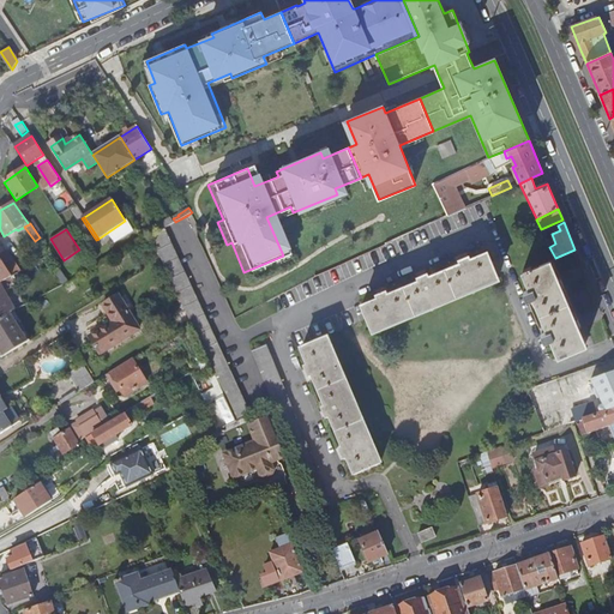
[(191,321),(217,378),(226,396),(238,421),(252,414),(164,229),(151,236),(191,321)]
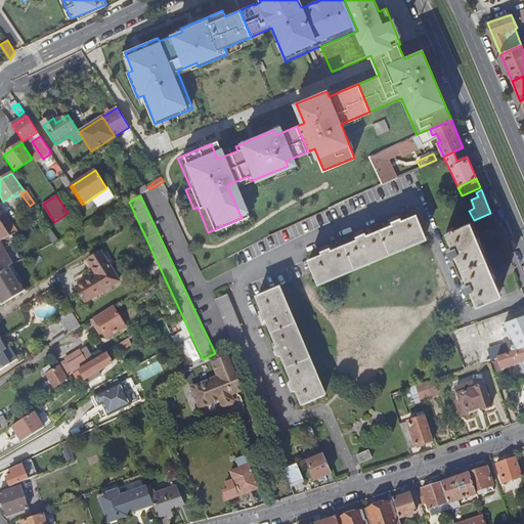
[(0,216),(0,220),(1,221),(2,224),(10,236),(17,231),(5,214),(0,216)]
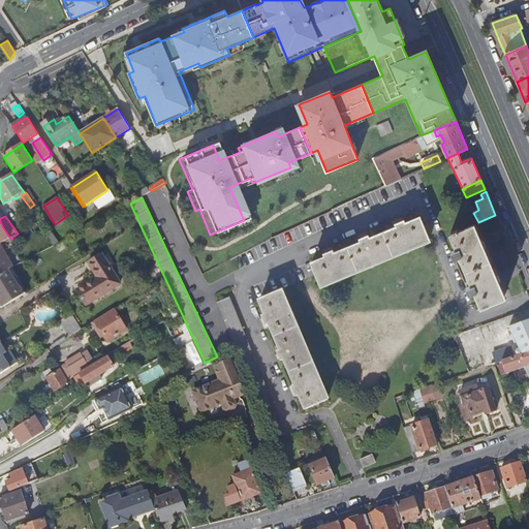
[(418,219),(404,225),(403,222),(396,225),(397,227),(368,240),(367,237),(360,240),(361,243),(332,254),(331,252),(323,254),(324,257),(310,262),(315,275),(320,286),(428,242),(428,240),(418,219)]
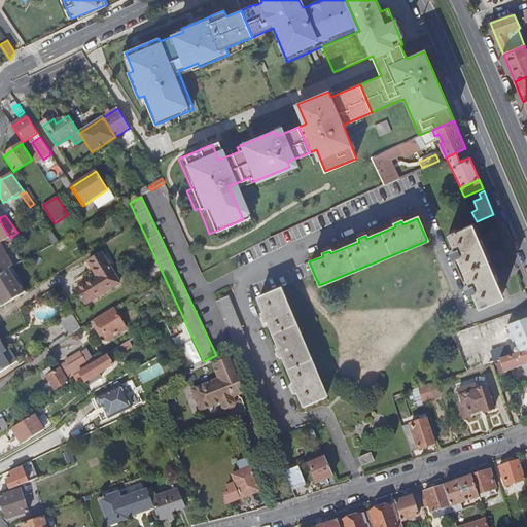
[(0,243),(2,242),(10,238),(2,225),(1,222),(0,221),(0,243)]
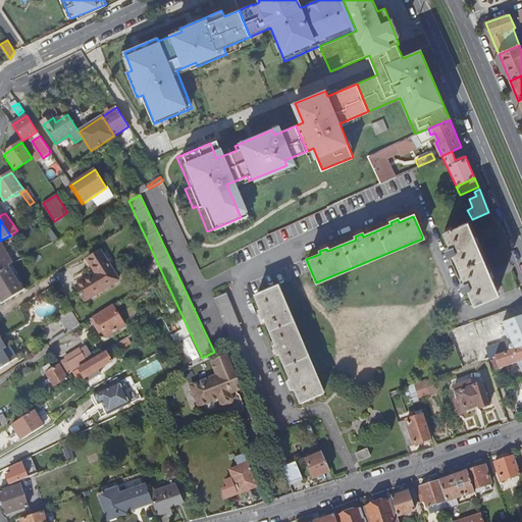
[(445,231),(451,247),(446,249),(449,256),(454,254),(466,281),(460,283),(463,291),(469,289),(474,303),(498,293),(467,222),(453,228),(452,226),(446,229),(446,230),(445,231)]
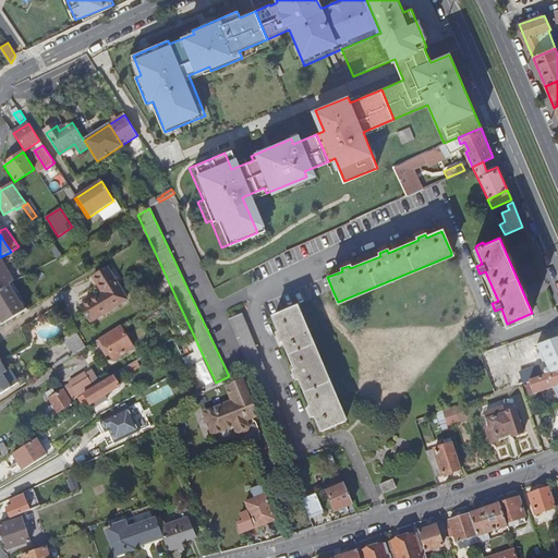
[(58,258),(62,256),(53,241),(48,244),(58,258)]
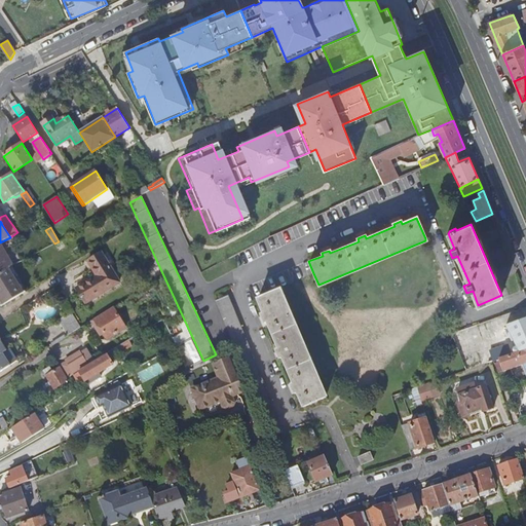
[(60,242),(51,247),(55,253),(63,249),(60,242)]
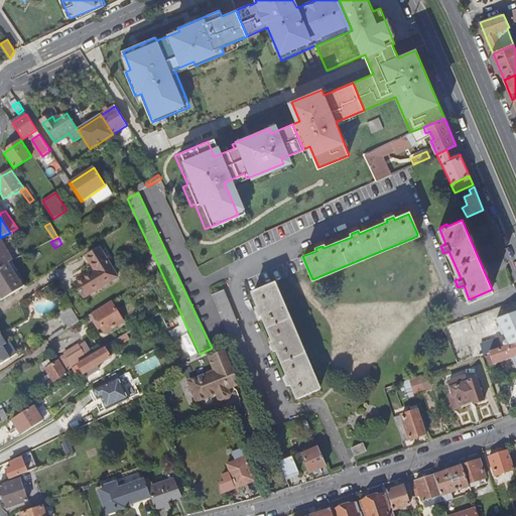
[(12,261),(0,239),(0,267),(1,267),(5,264),(12,261)]
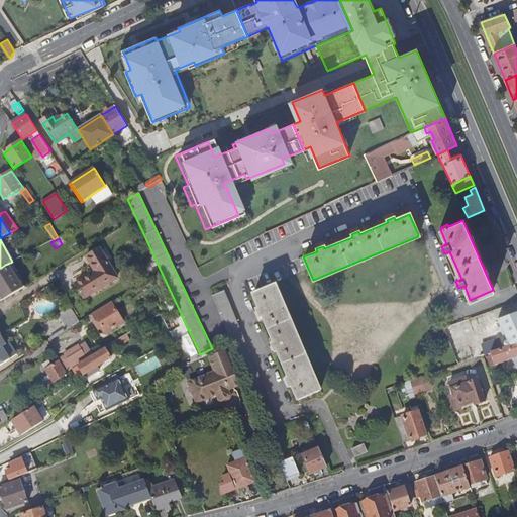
[(87,256),(90,261),(102,252),(99,248),(87,256)]
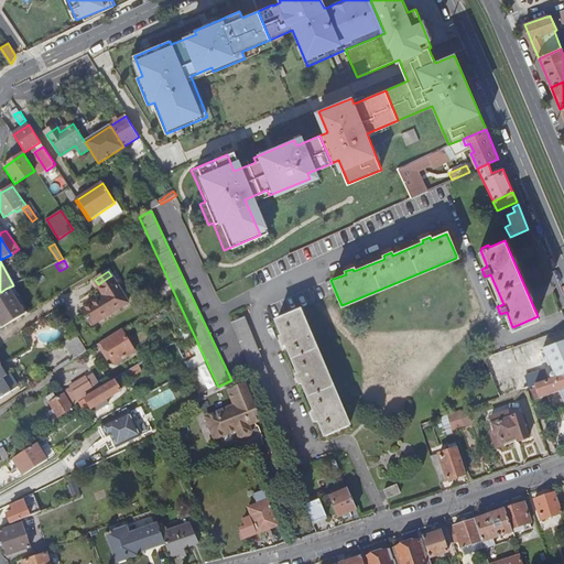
[(86,311),(120,289),(111,275),(98,284),(105,295),(85,308),(86,311)]
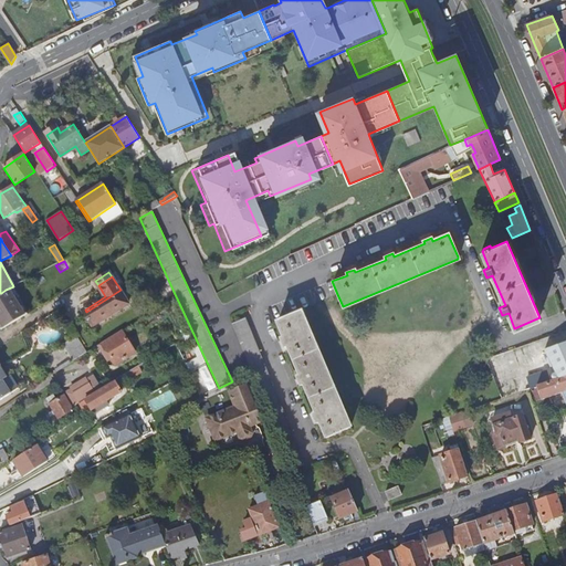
[(22,316),(6,290),(1,293),(0,293),(0,327),(1,329),(22,316)]
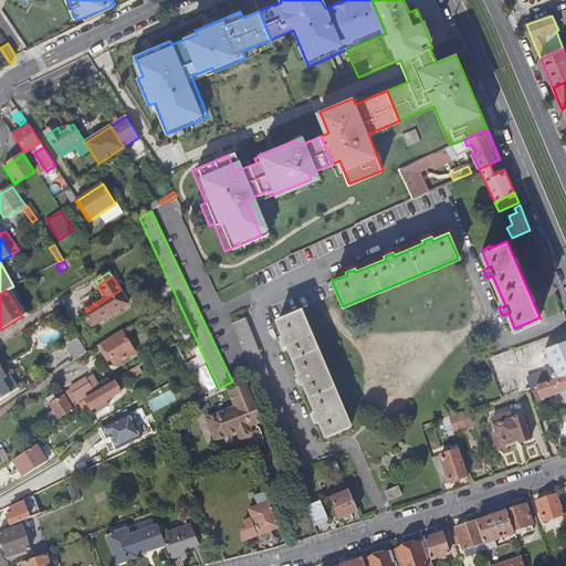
[(86,312),(85,310),(83,311),(93,326),(128,303),(121,290),(86,312)]
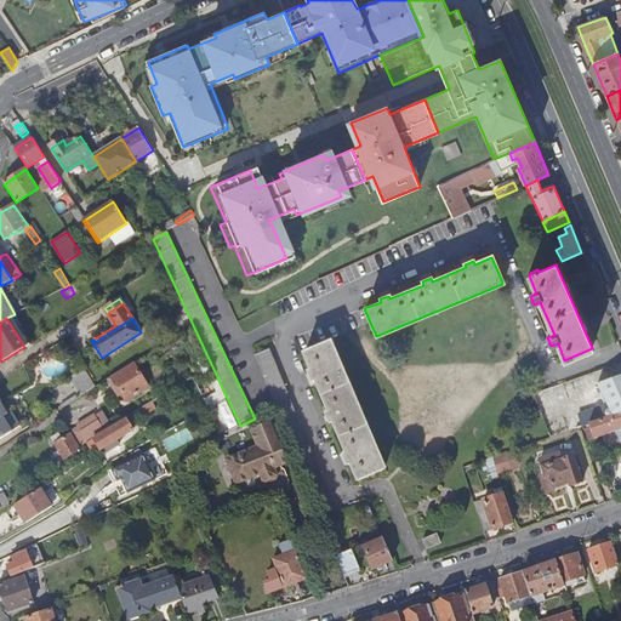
[(303,354),(311,371),(308,372),(312,381),(314,380),(329,414),(326,415),(330,423),(332,422),(347,455),(345,456),(348,465),(351,463),(358,480),(385,468),(331,343),(303,354)]
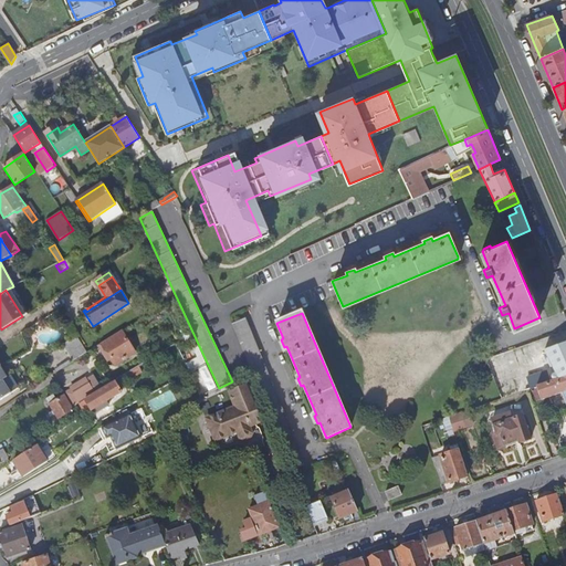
[(292,471),(306,465),(305,462),(245,318),(232,324),(251,373),(292,471)]
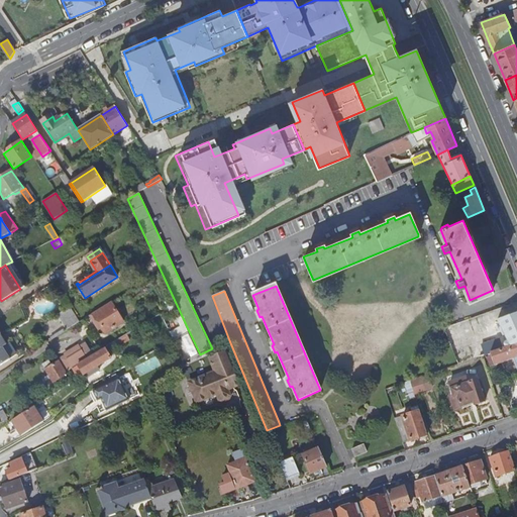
[(111,302),(89,316),(98,330),(101,328),(105,334),(123,322),(111,302)]
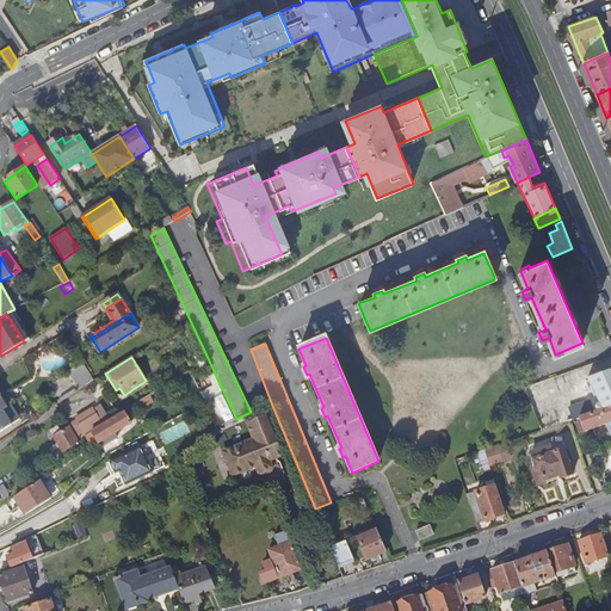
[(79,390),(94,381),(84,363),(68,371),(79,390)]
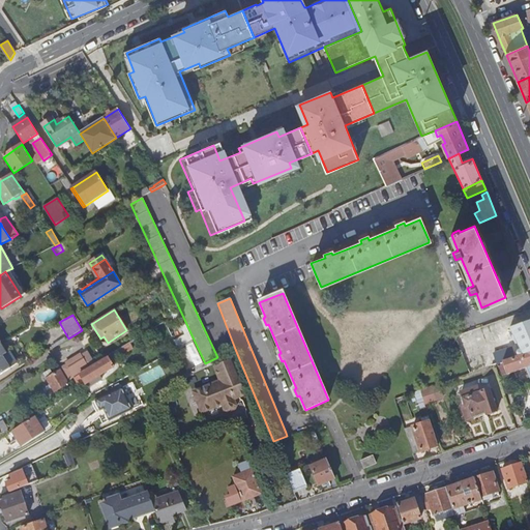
[(519,357),(529,353),(529,321),(510,330),(521,351),(519,353),(518,354),(518,355),(519,357)]
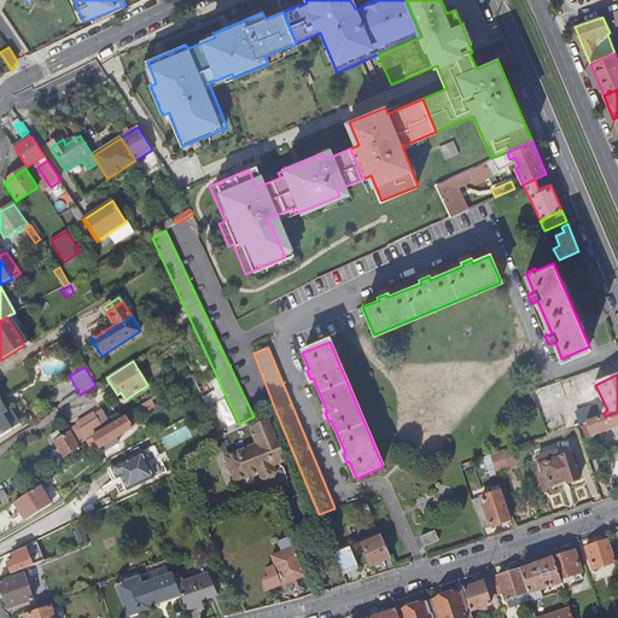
[(208,408),(227,398),(219,380),(213,383),(216,391),(204,398),(208,408)]
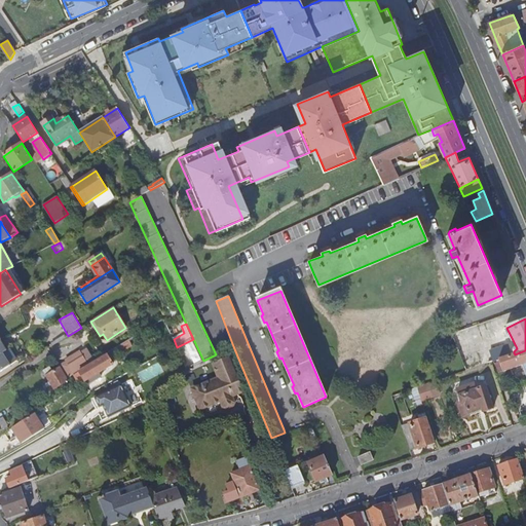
[(0,340),(0,371),(12,364),(7,354),(12,350),(4,338),(0,340)]
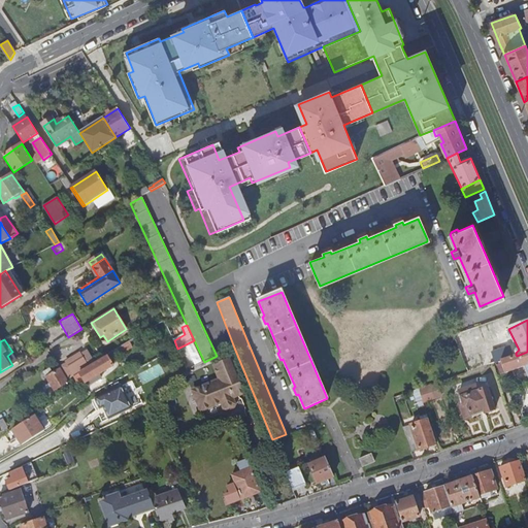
[(497,352),(501,361),(514,357),(510,348),(497,352)]
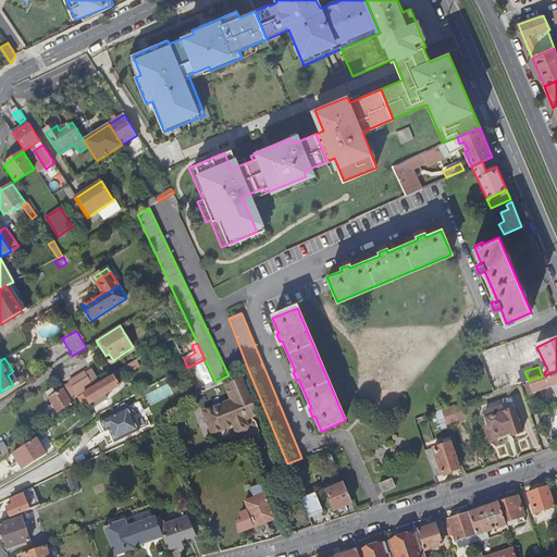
[(523,383),(529,381),(524,371),(519,373),(523,383)]
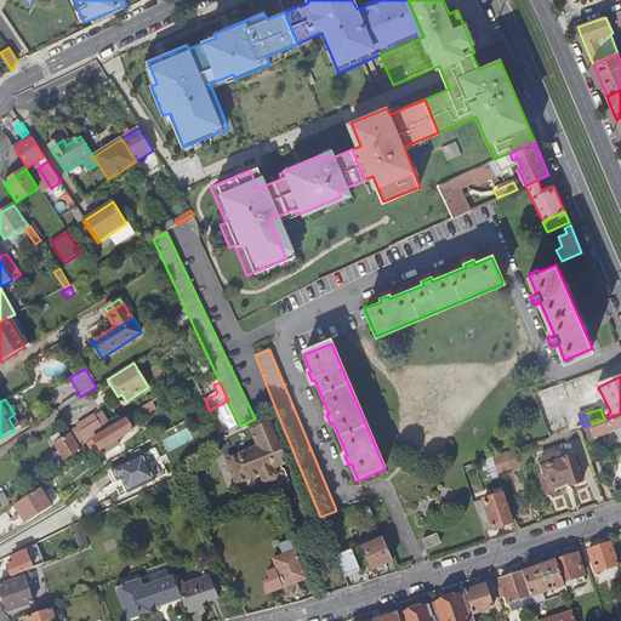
[(604,420),(590,425),(594,439),(617,431),(620,440),(620,414),(608,419),(604,420)]
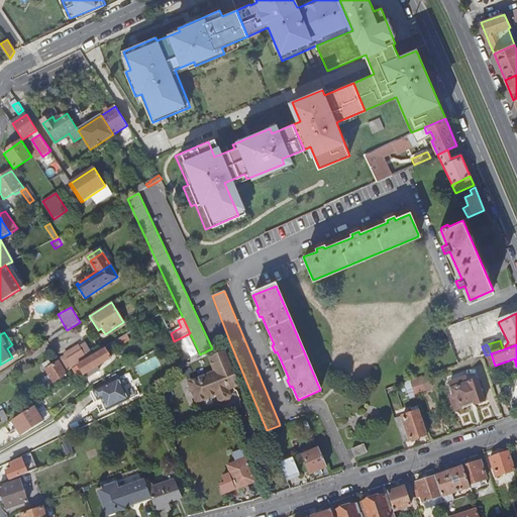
[(65,354),(68,360),(81,352),(78,346),(65,354)]
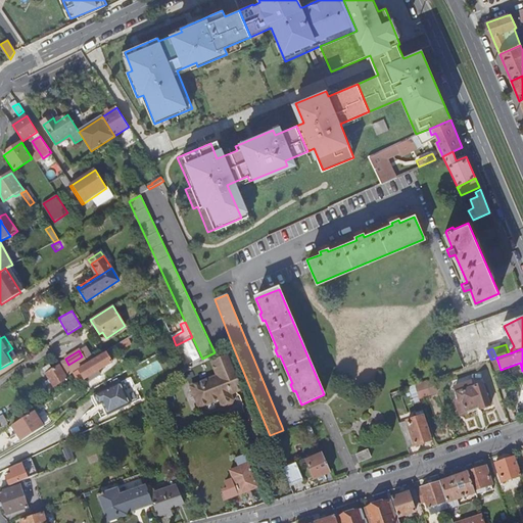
[(87,364),(78,369),(84,379),(111,362),(105,352),(87,364)]
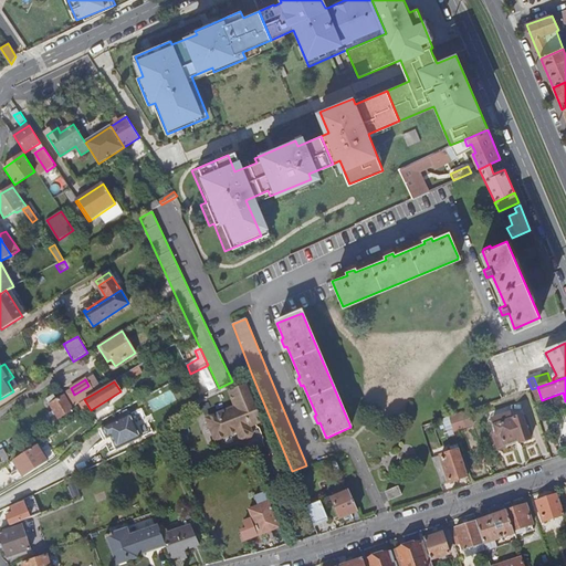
[(219,416),(207,421),(215,441),(237,432),(240,439),(243,440),(251,438),(253,433),(250,427),(264,421),(248,384),(230,391),(237,407),(218,415),(219,416)]
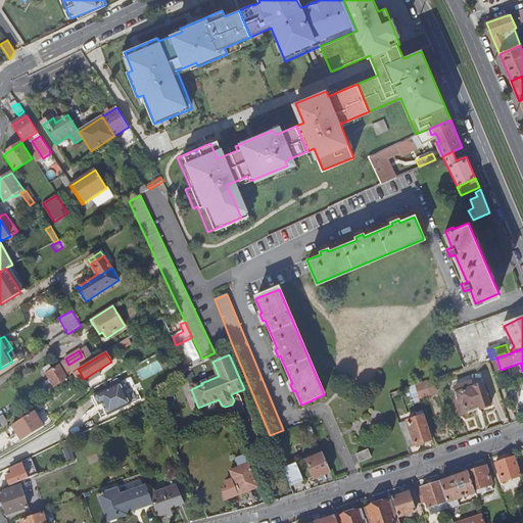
[(78,369),(87,364),(82,357),(68,365),(73,372),(78,369)]
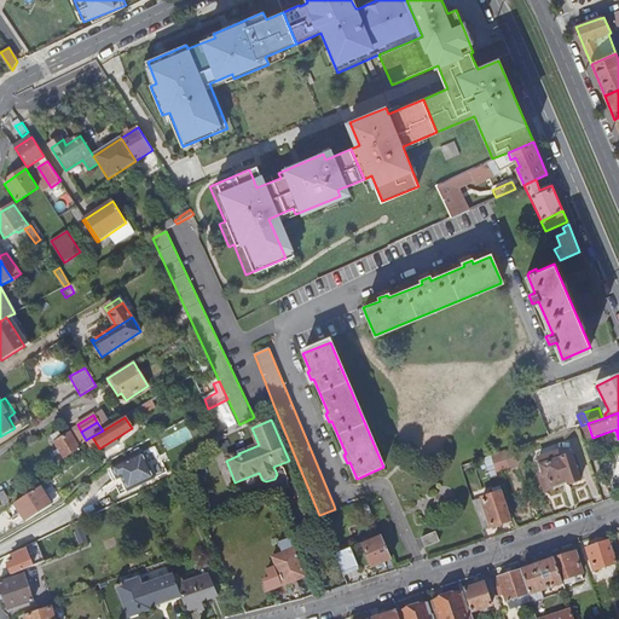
[(74,437),(81,432),(77,424),(69,429),(74,437)]
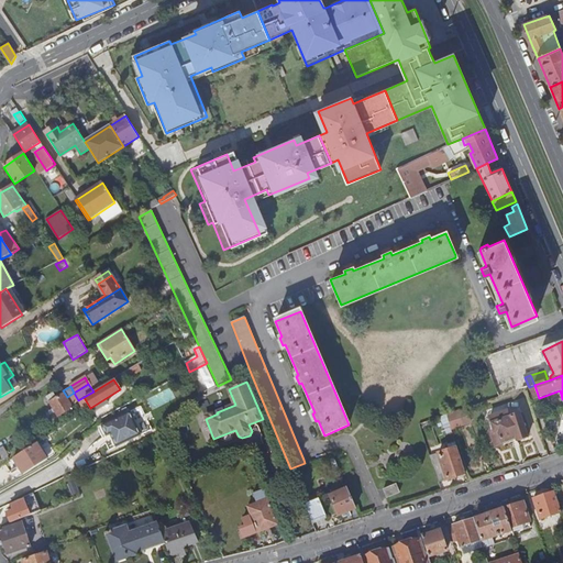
[(53,408),(55,412),(58,417),(73,407),(63,394),(56,398),(52,393),(45,397),(53,408)]
